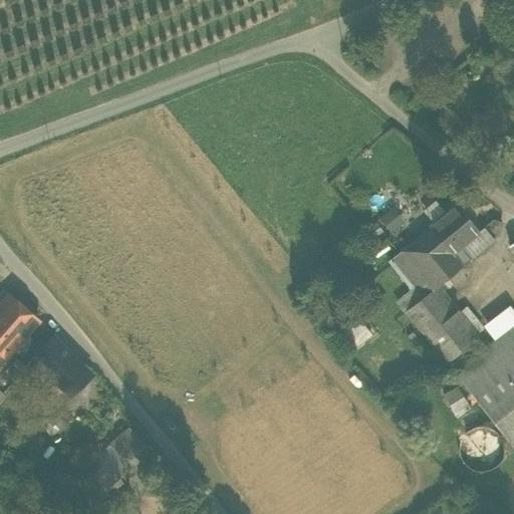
[(429,228),(460,267),(463,265),(464,265),(493,241),(482,227),(477,232),(455,205),(428,227),(429,228)]
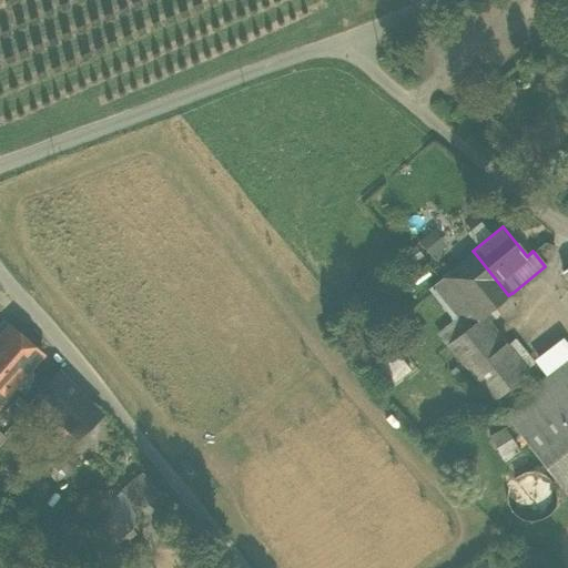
[(433,255),(447,244),(434,229),(419,240),(433,255)]
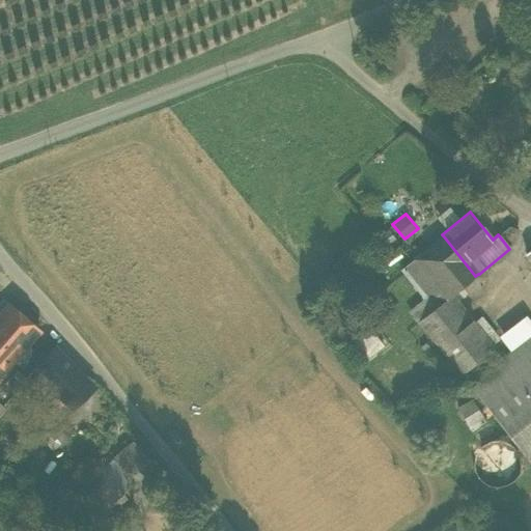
[(401,270),(432,309),(447,300),(475,276),(443,235),(401,270)]
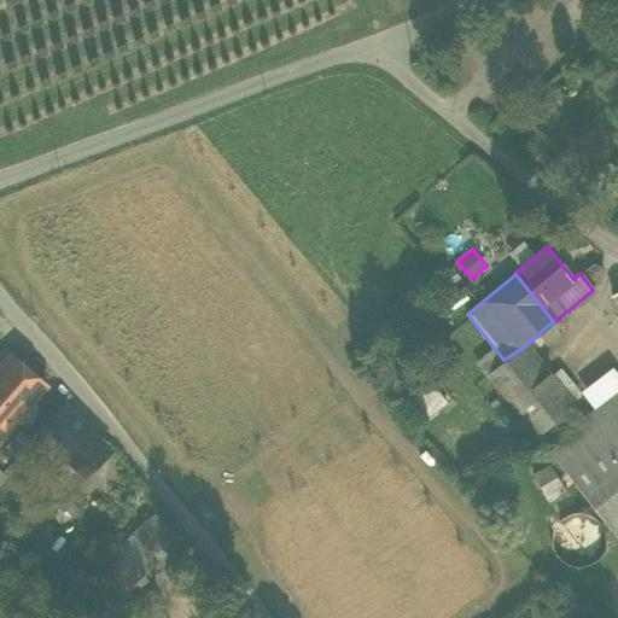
[(567,407),(520,349),(503,360),(485,375),(534,435),(567,407)]
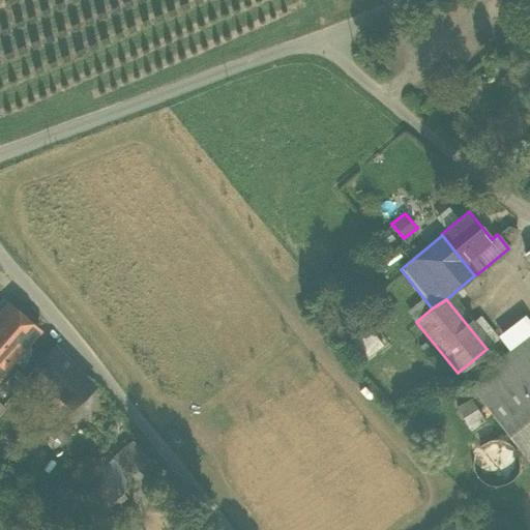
[(0,374),(13,358),(28,342),(39,328),(9,303),(0,315),(0,374)]
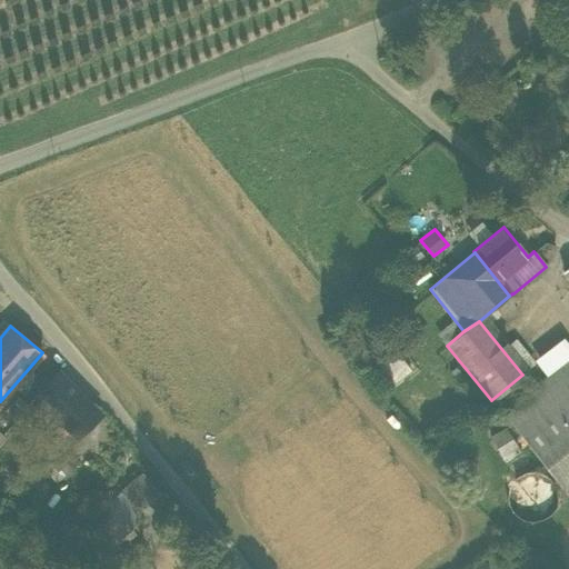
[(378,370),(390,387),(417,367),(403,350),(378,370)]
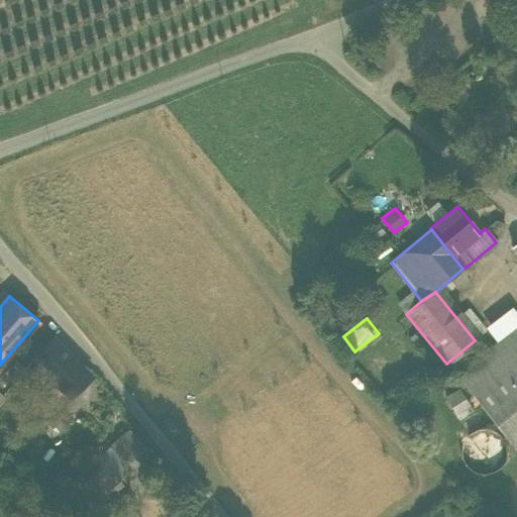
[(516,326),(455,375),(488,416),(516,393),(516,326)]
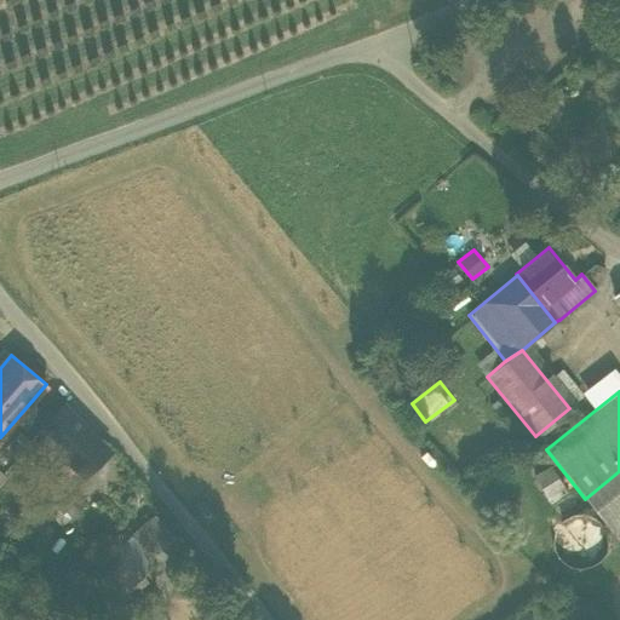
[(45,411),(33,400),(16,419),(28,430),(45,411)]
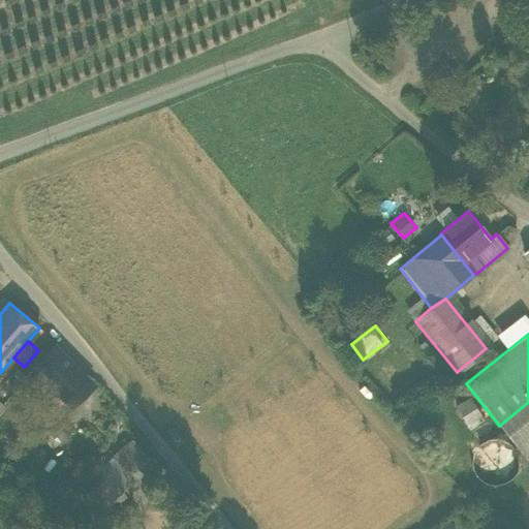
[(49,383),(60,395),(71,383),(80,375),(81,374),(54,347),(33,368),(44,378),(49,383)]
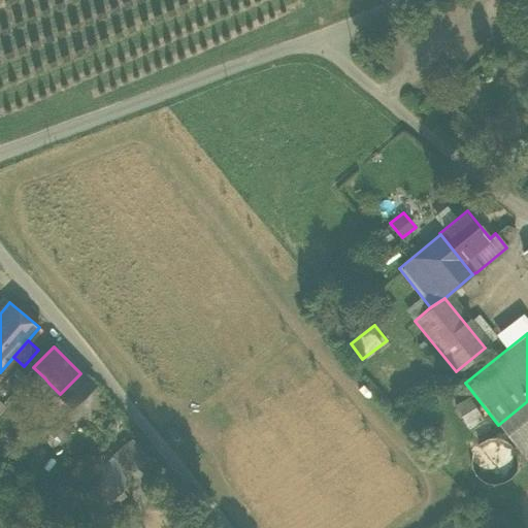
[(0,389),(0,407),(28,377),(19,369),(0,389)]
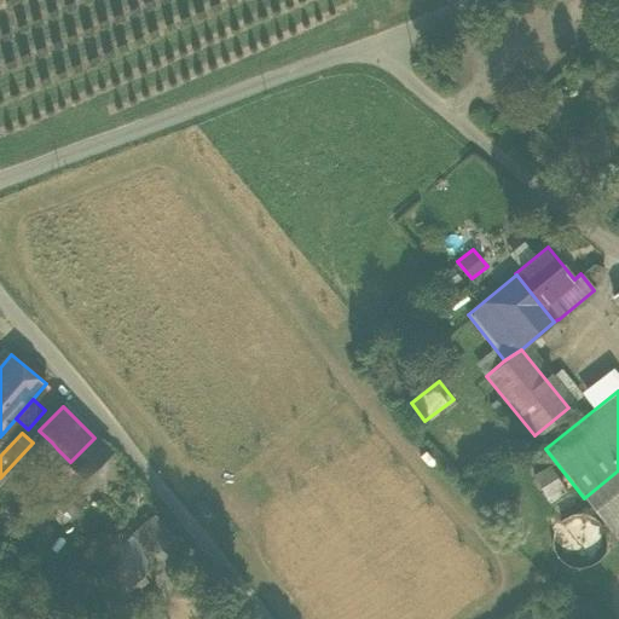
[(108,452),(93,439),(84,449),(98,462),(108,452)]
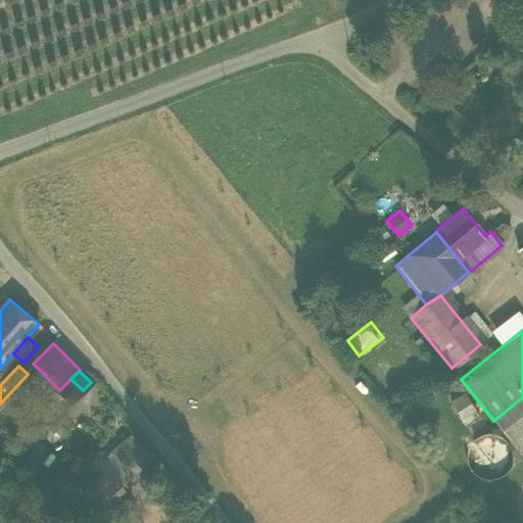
[(43,384),(48,379),(44,374),(38,380),(43,384)]
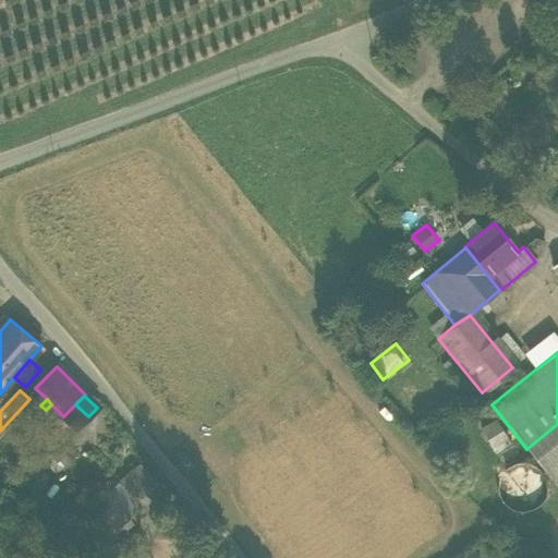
[(495,452),(511,443),(496,419),(480,429),(495,452)]
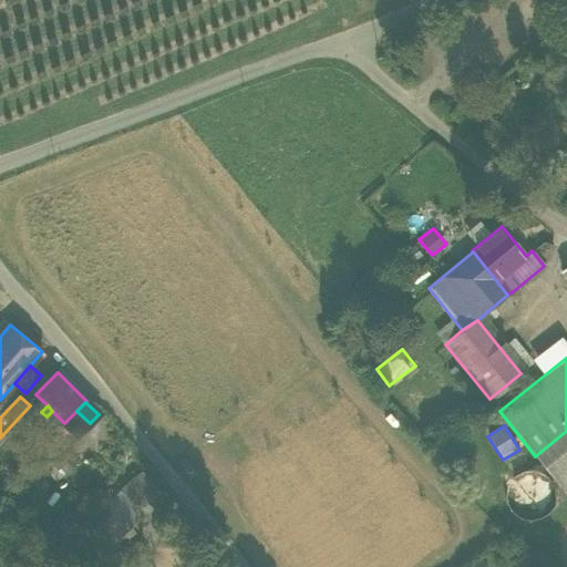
[(566,497),(566,431),(535,456),(566,497)]
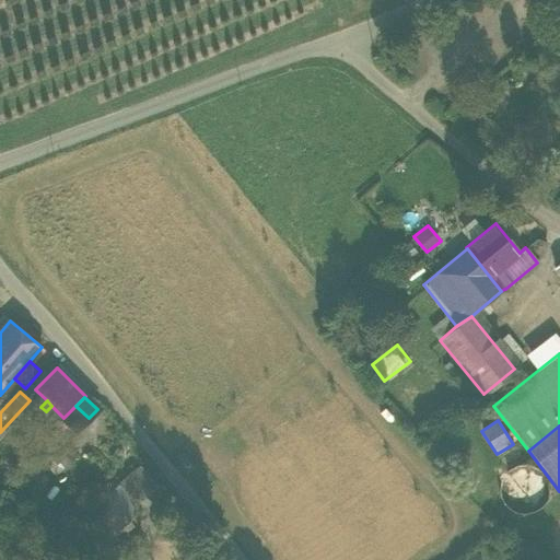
[(76,457),(67,447),(54,462),(61,470),(76,457)]
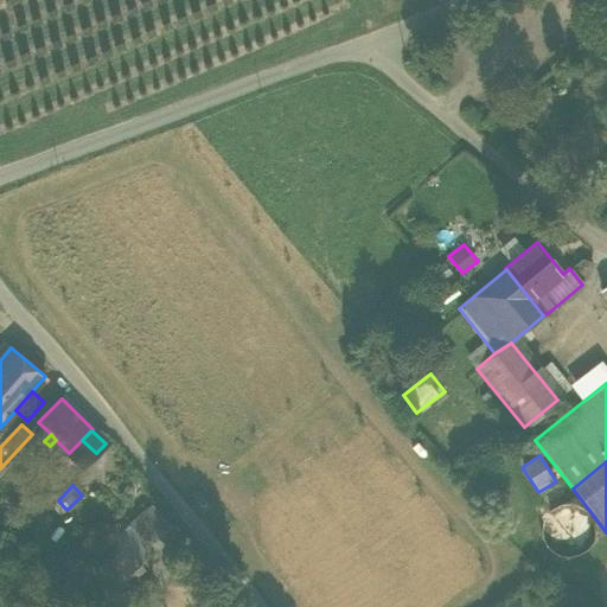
[(127,522),(131,525),(147,547),(171,528),(151,504),(127,522)]
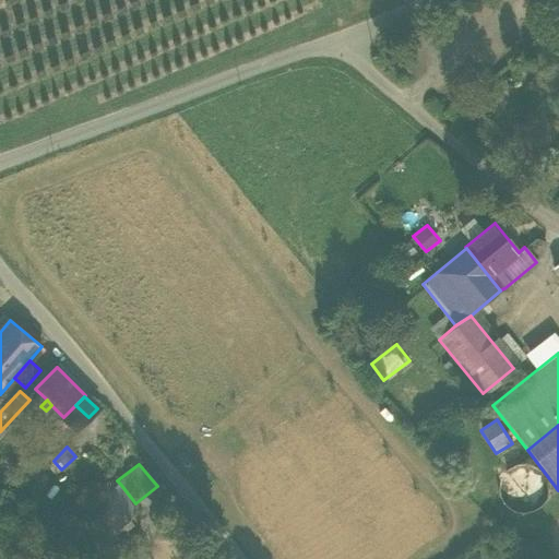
[(518,512),(523,512),(530,511),(535,509),(539,504),(543,500),(545,494),(546,488),(545,482),(543,476),(539,471),(534,467),(528,465),(522,464),(516,464),(511,466),(506,470),(501,474),(498,479),(497,486),(497,491),(499,498),(501,503),(506,508),(511,511),(518,512)]
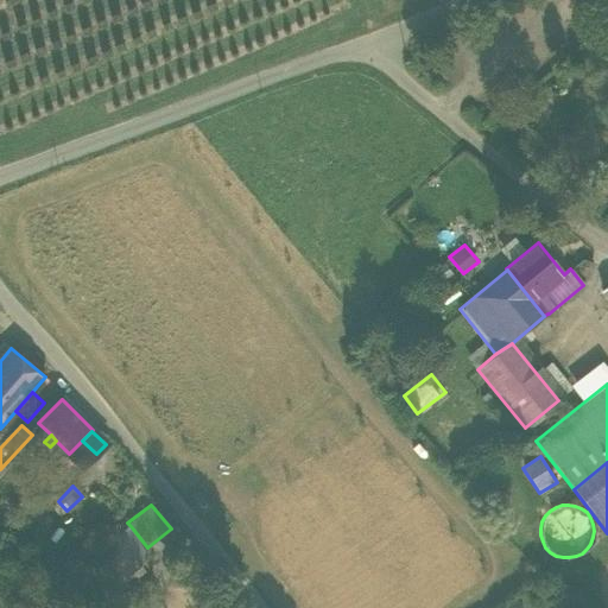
[(147,548),(131,526),(103,549),(127,578),(154,556),(147,548)]
